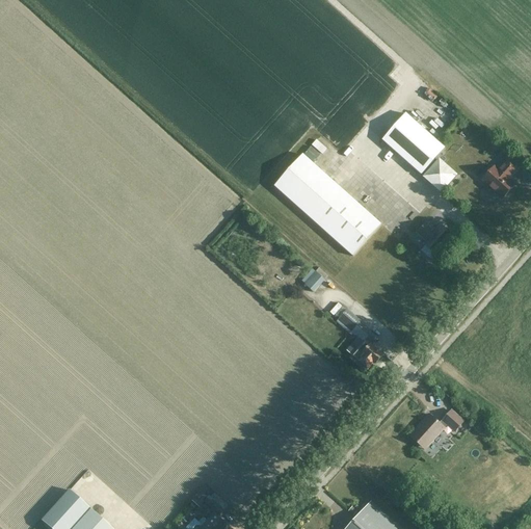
[(381,137),(421,173),(444,146),(405,111),(381,137)]
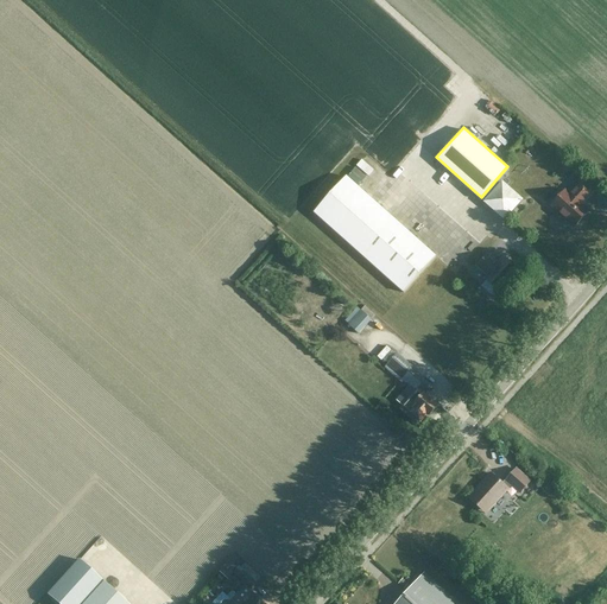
[(577,173),(551,203),(558,209),(556,213),(557,215),(561,218),(564,220),(568,217),(574,223),(587,209),(581,203),(594,188),(577,173)]
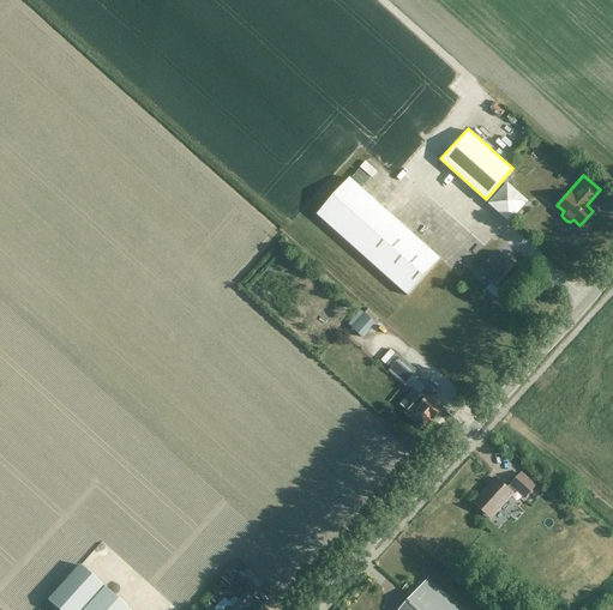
[(406,293),(439,255),(349,176),(316,212),(406,293)]
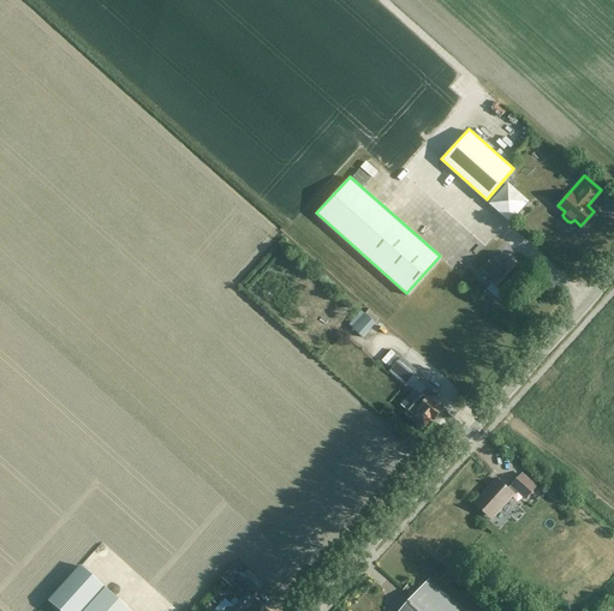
[(507,183),(489,202),(510,220),(526,199),(507,183)]
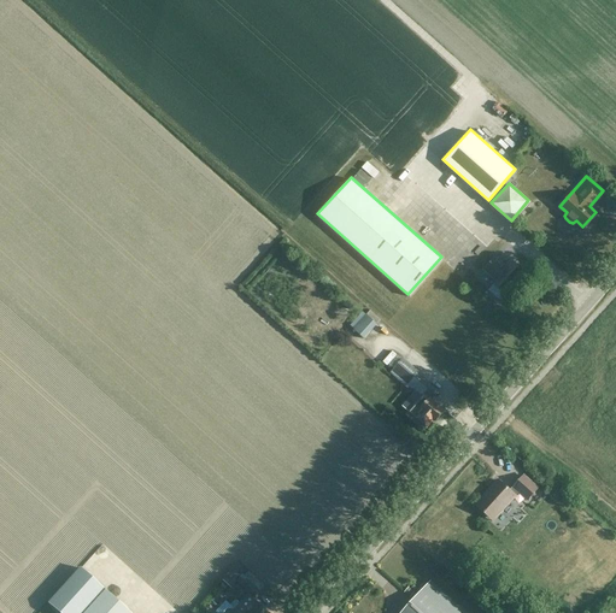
[(491,281),(506,294),(512,286),(514,287),(520,280),(518,280),(526,272),(510,259),(504,266),(500,263),(502,261),(494,257),(484,267),(494,277),(491,281)]
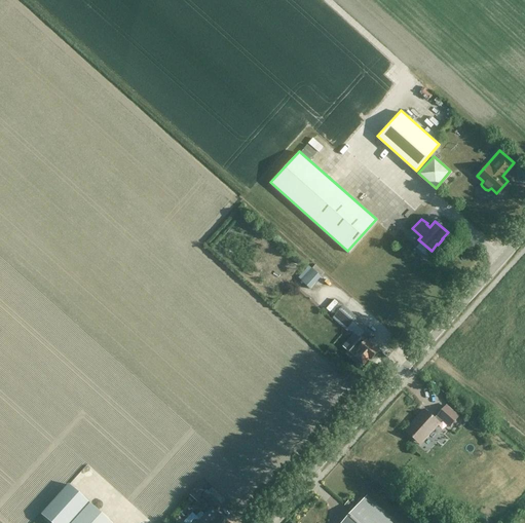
[(309,287),(320,275),(311,267),(300,278),(309,287)]
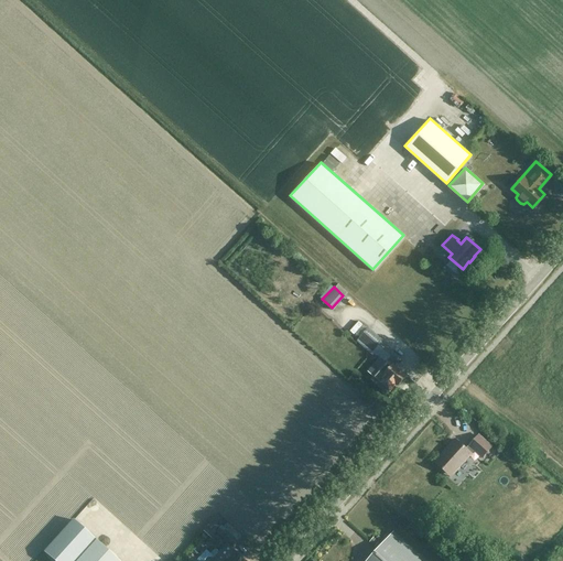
[(358,317),(349,327),(358,334),(366,324),(358,317)]
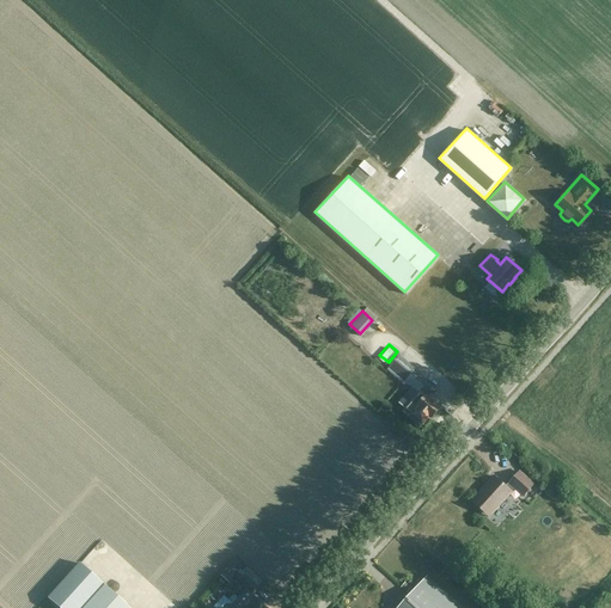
[(390,362),(405,376),(414,384),(415,381),(423,390),(429,384),(413,368),(414,366),(398,352),(390,362)]
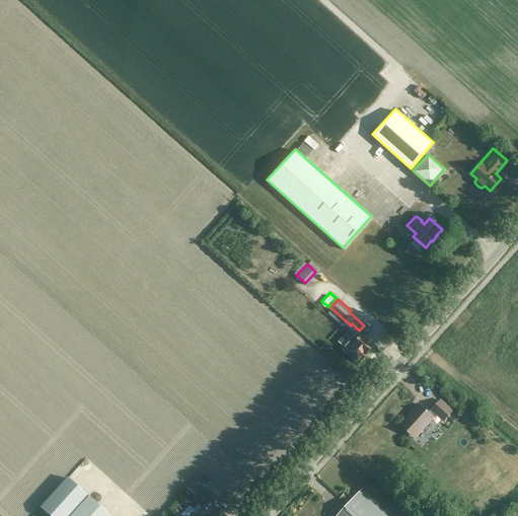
[(354,343),(357,345),(354,348),(354,353),(357,356),(361,355),(364,352),(366,353),(372,345),(368,341),(369,340),(362,334),(360,335),(356,330),(350,338),(354,342),(354,343)]
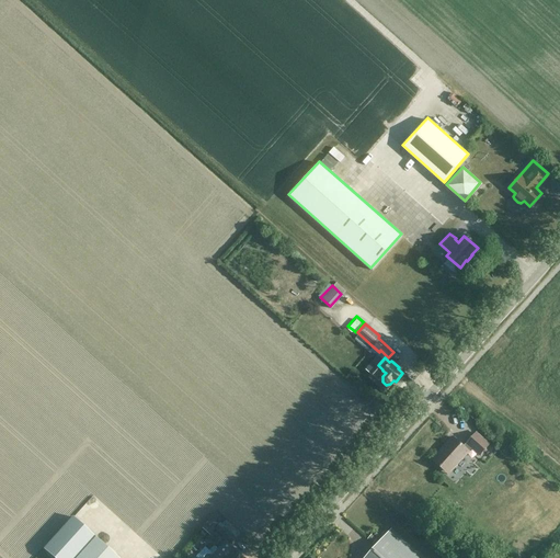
[(478,454),(487,443),(473,431),(461,445),(452,435),(443,445),(444,446),(432,459),(447,473),(470,447),(478,454)]
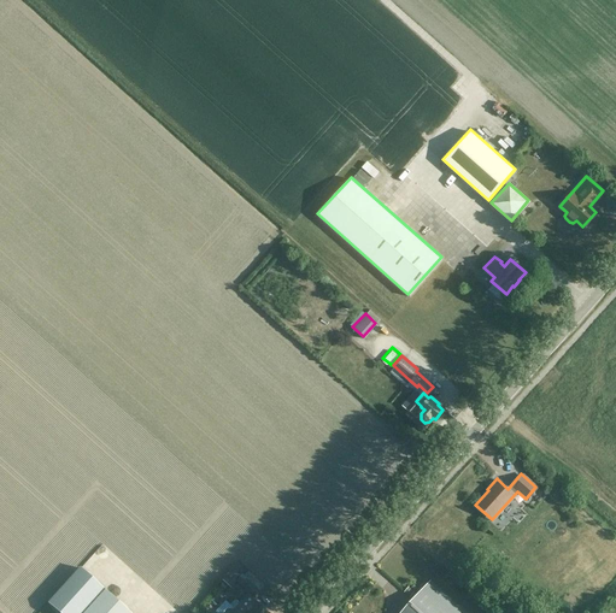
[(238,561),(224,575),(233,582),(246,569),(238,561)]
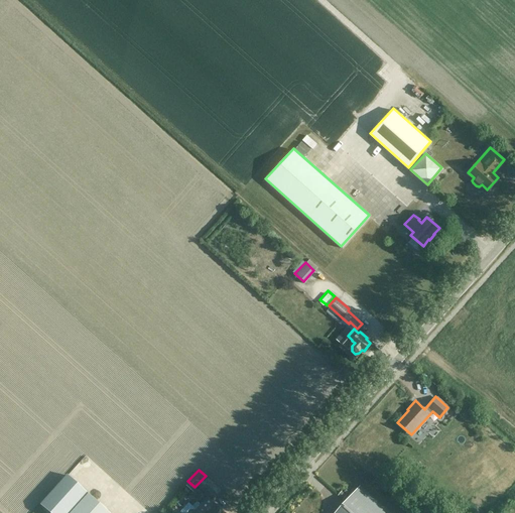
[(385,491),(393,481),(381,470),(372,480),(385,491)]
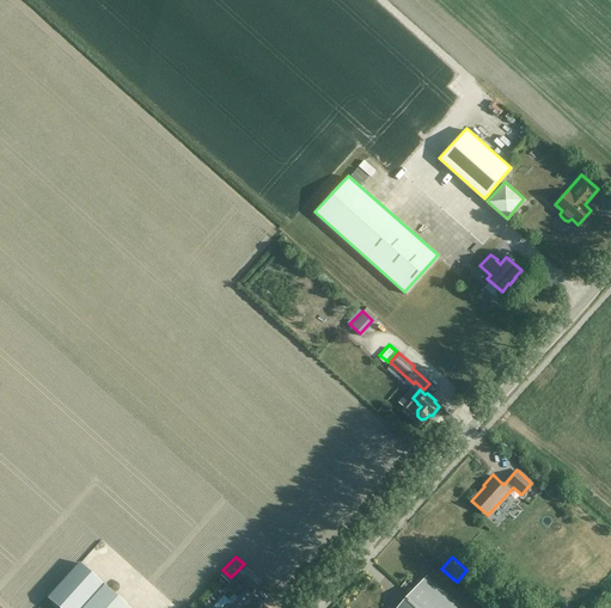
[(60,607),(73,607),(101,579),(77,558),(44,594),(60,607)]
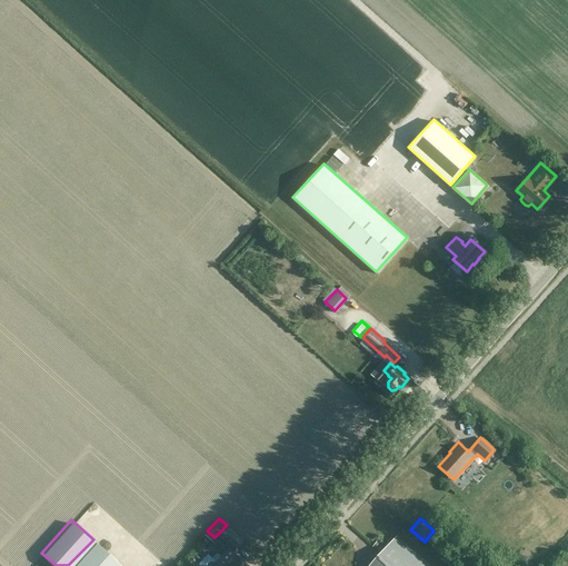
[(233,548),(239,543),(227,533),(222,538),(233,548)]
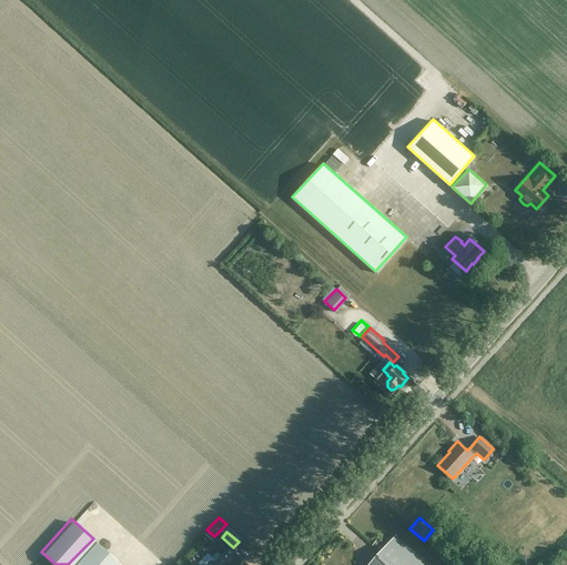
[(432,564),(395,533),(365,564),(432,564)]
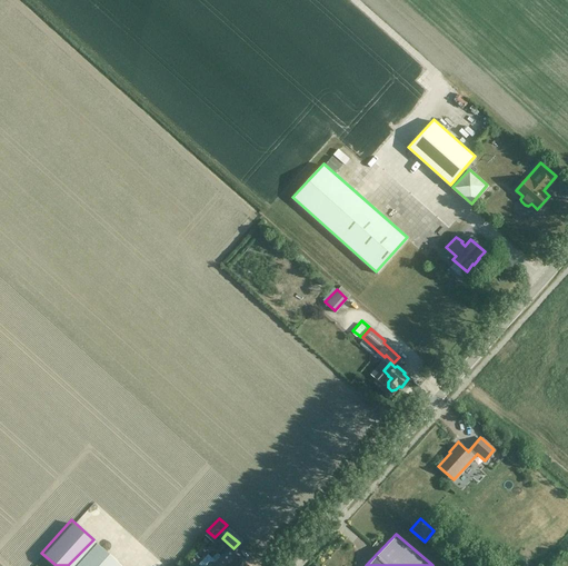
[(118,565),(120,565),(95,543),(72,565),(118,565)]
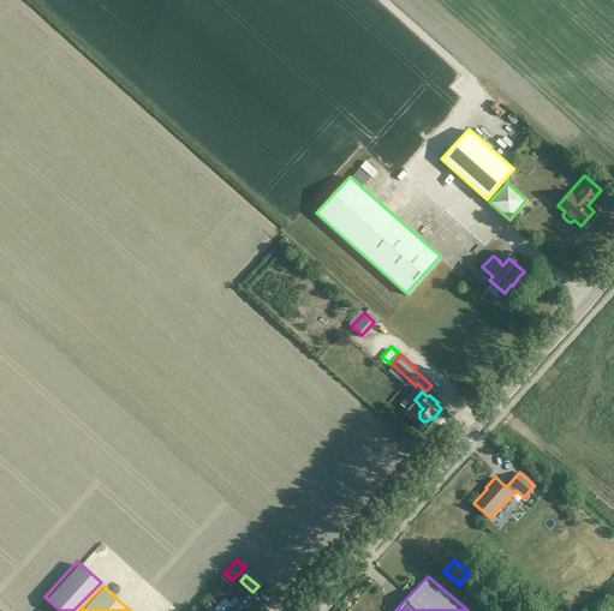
[(252,610),(261,603),(246,591),(227,610),(252,610)]
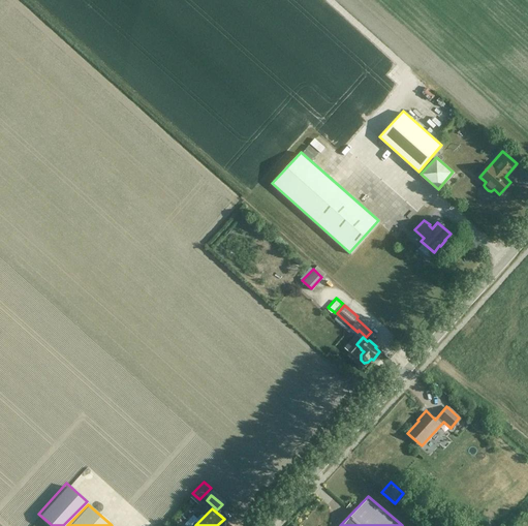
[(188,525),(193,525),(204,514),(200,512),(196,516),(192,512),(184,522),(188,525)]
